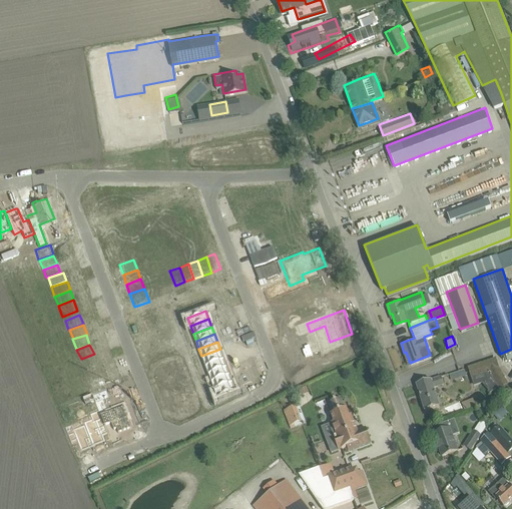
[(220,349),(201,356),(204,364),(223,357),(220,349)]
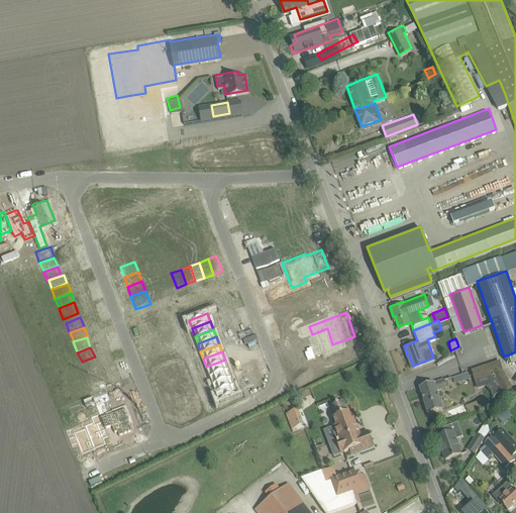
[(95,357),(81,363),(85,373),(98,368),(95,357)]
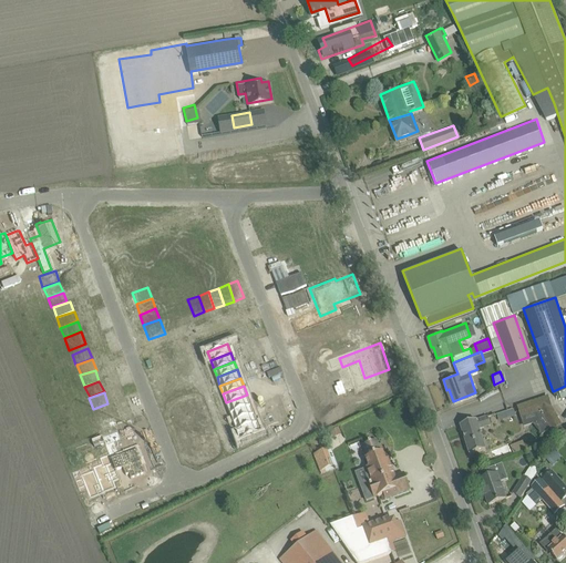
[(247,395),(226,402),(229,411),(250,403),(247,395)]
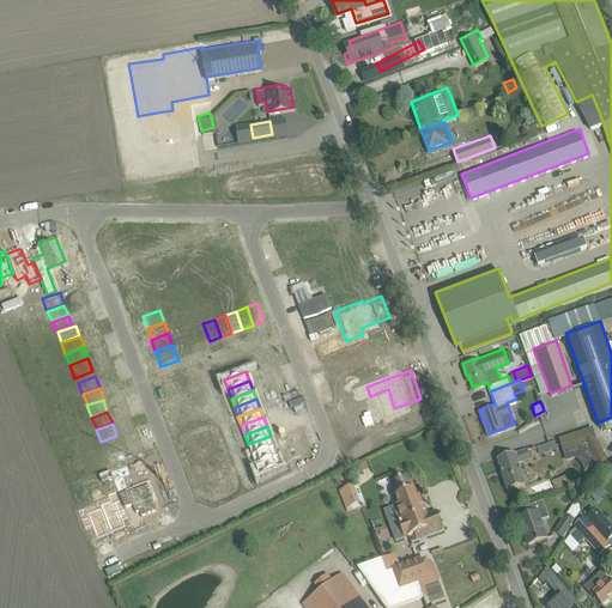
[(591,426),(559,437),(563,449),(585,442),(597,463),(603,469),(609,462),(606,458),(595,438),(591,426)]
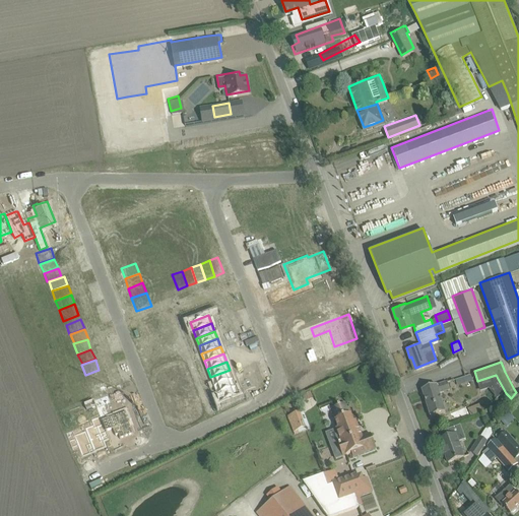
[(230,370),(210,377),(213,384),(233,377),(230,370)]
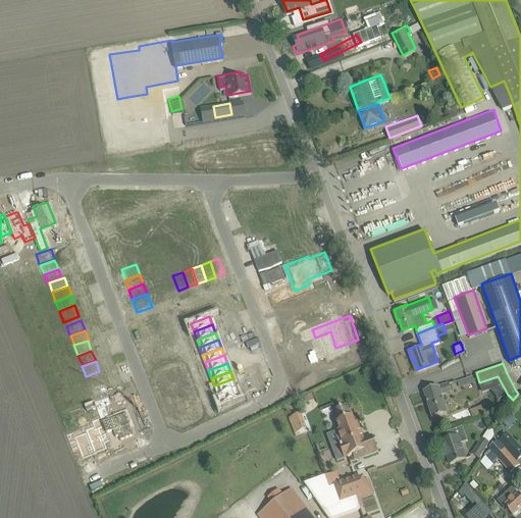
[(99,372),(87,377),(89,386),(103,381),(99,372)]
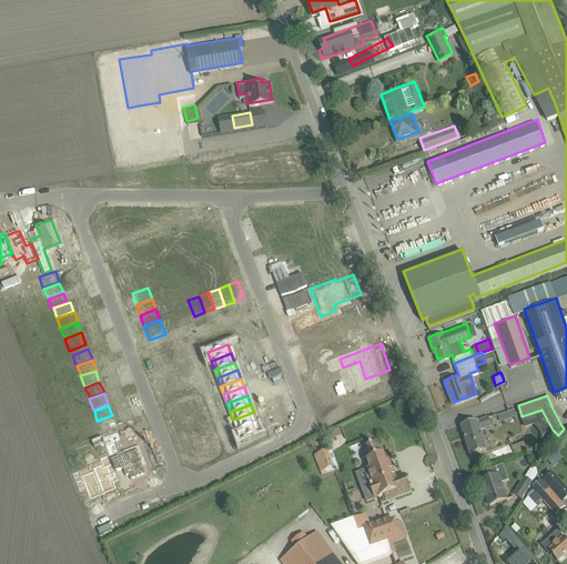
[(254,412),(233,420),(236,429),(257,421),(254,412)]
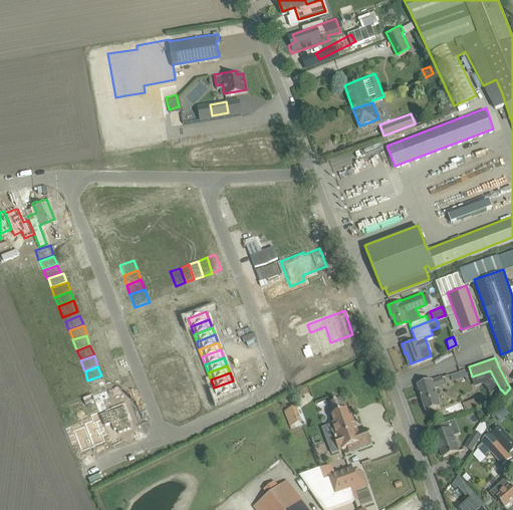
[(425,408),(440,404),(434,385),(444,381),(441,374),(417,381),(425,408)]
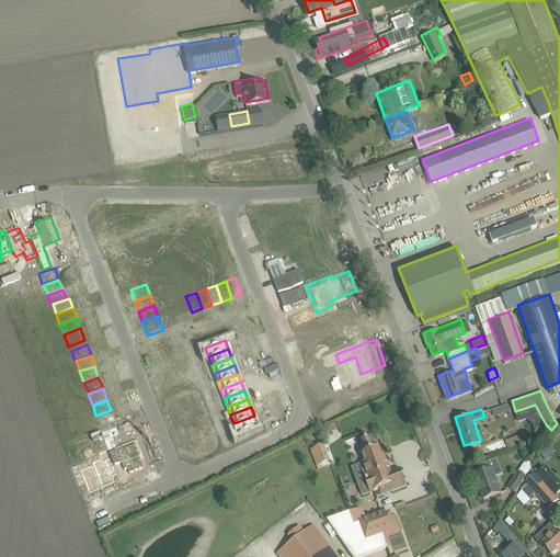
[(111,411),(96,417),(101,427),(115,421),(111,411)]
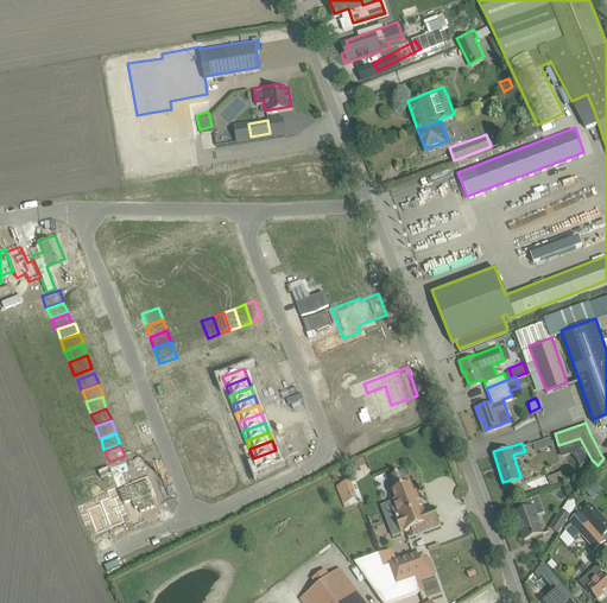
[(276,450),(253,458),(257,469),(279,461),(276,450)]
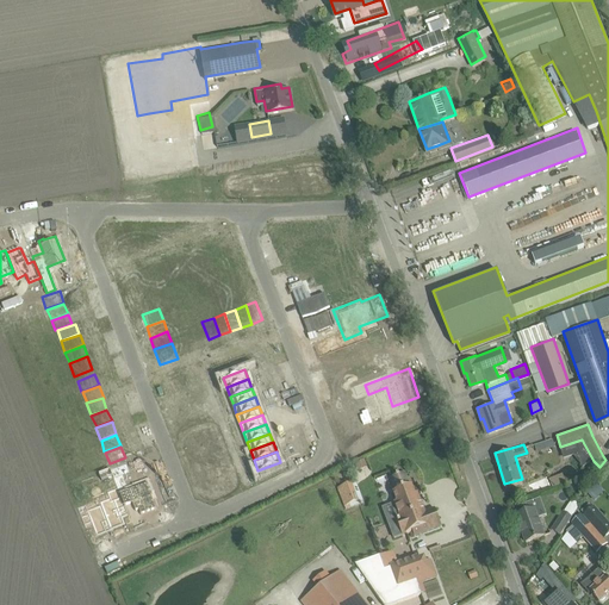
[(395,473),(390,475),(395,488),(392,490),(396,498),(393,499),(399,515),(396,516),(397,519),(402,532),(409,529),(411,528),(414,532),(441,523),(434,505),(424,509),(417,491),(415,491),(411,482),(409,484),(404,469),(402,471),(399,472),(398,471),(395,472),(395,473)]
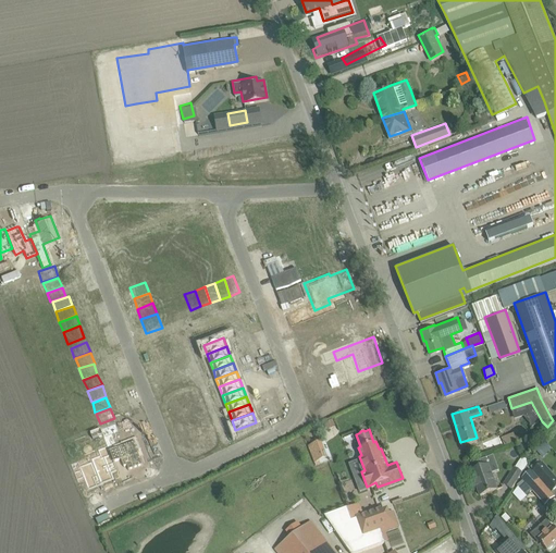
[(504,443),(516,439),(513,430),(501,434),(504,443)]
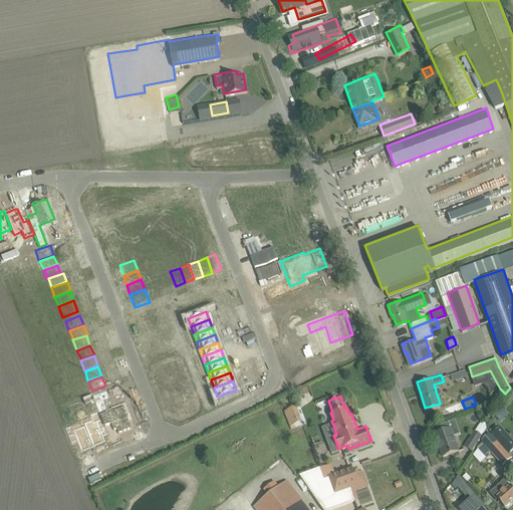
[(123,399),(100,409),(104,417),(111,414),(115,427),(121,424),(123,430),(133,427),(127,414),(130,413),(123,399)]
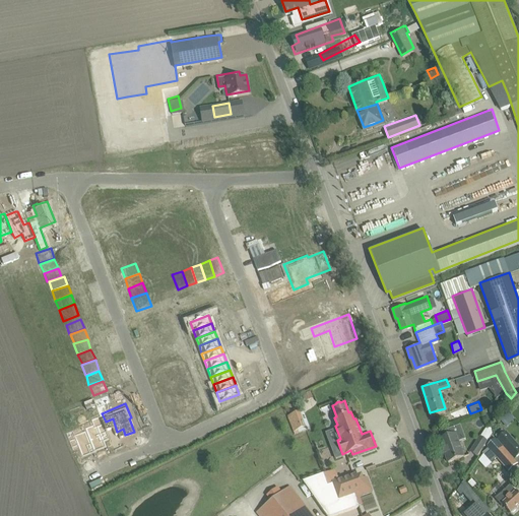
[(98,431),(88,435),(93,450),(105,446),(102,440),(109,437),(102,421),(94,423),(98,431)]
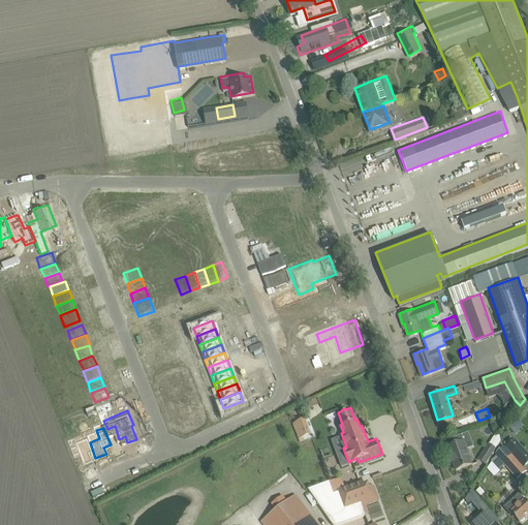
[(455,467),(465,464),(470,462),(465,446),(472,443),(467,429),(455,434),(457,441),(446,444),(455,467)]
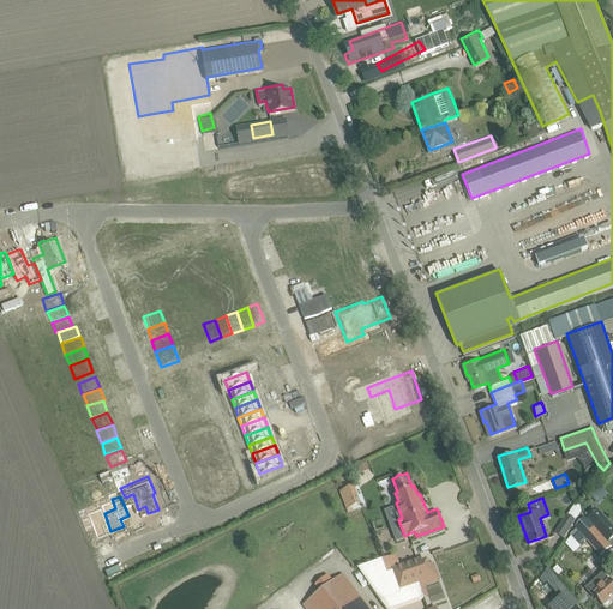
[(578,511),(582,505),(575,499),(566,511),(553,530),(563,536),(564,534),(578,511)]
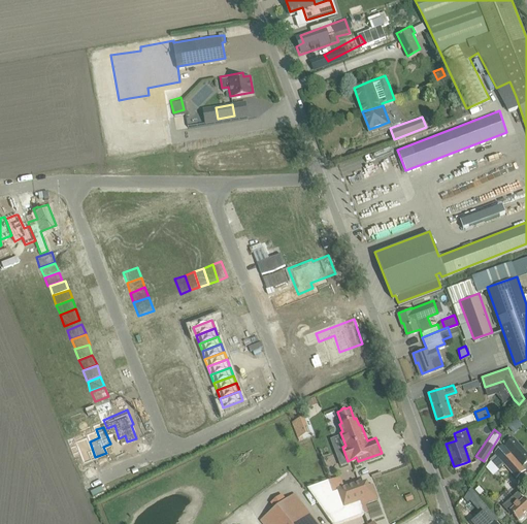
[(521,462),(526,456),(526,451),(513,435),(504,443),(521,462)]
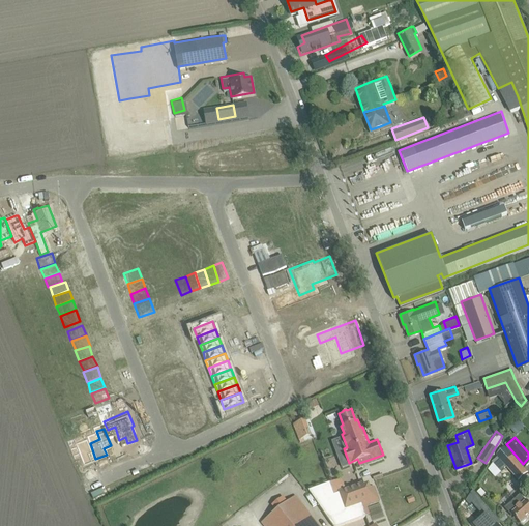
[(78,439),(68,443),(75,459),(83,456),(87,462),(95,459),(90,443),(81,447),(78,439)]
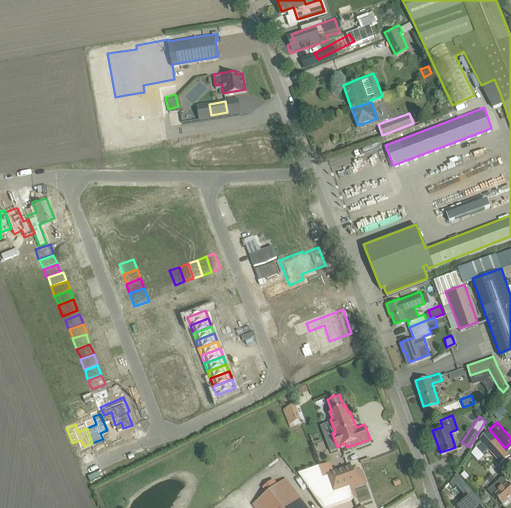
[(479,438),(474,442),(482,452),(488,447),(488,448),(500,461),(508,454),(488,430),(487,429),(478,437),(479,438)]
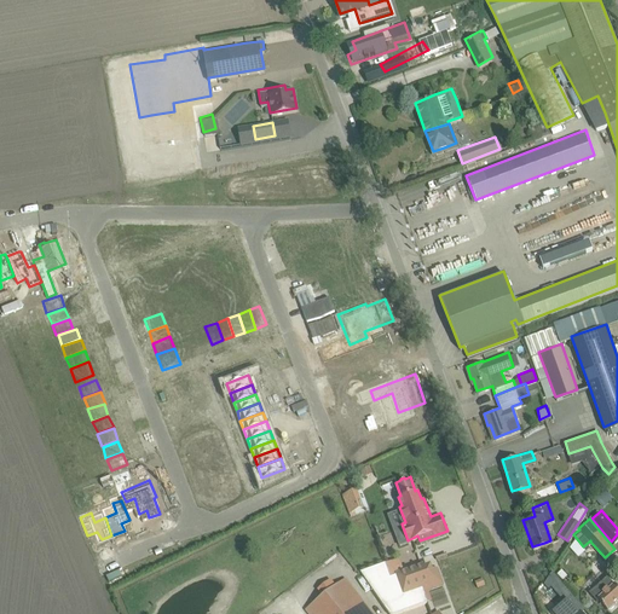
[(383,560),(359,569),(390,613),(426,600),(422,589),(442,581),(435,565),(425,569),(422,562),(388,574),(383,560)]
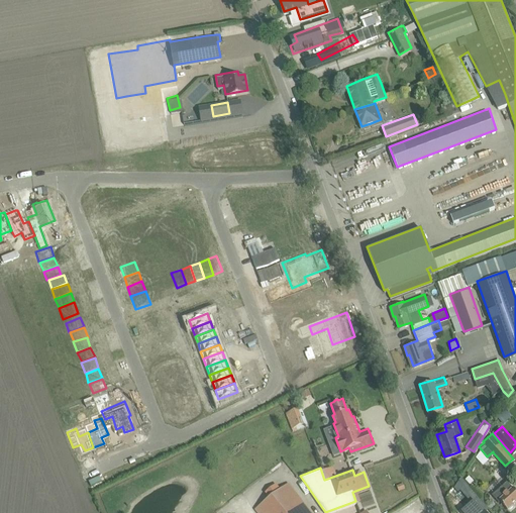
[(460,475),(453,486),(456,490),(459,488),(471,500),(462,508),(467,512),(486,512),(483,510),(488,506),(473,489),(460,475)]
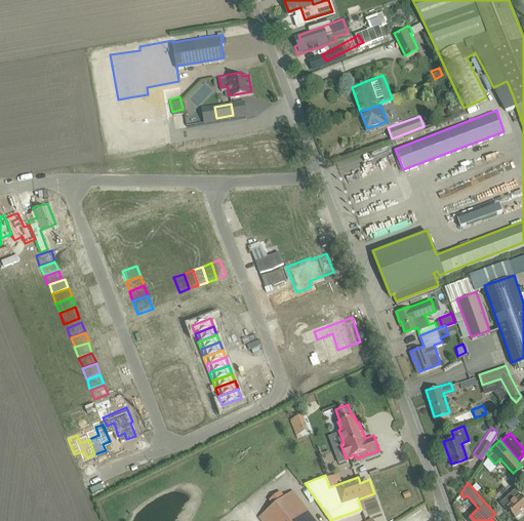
[(408,487),(402,490),(404,495),(410,493),(408,487)]
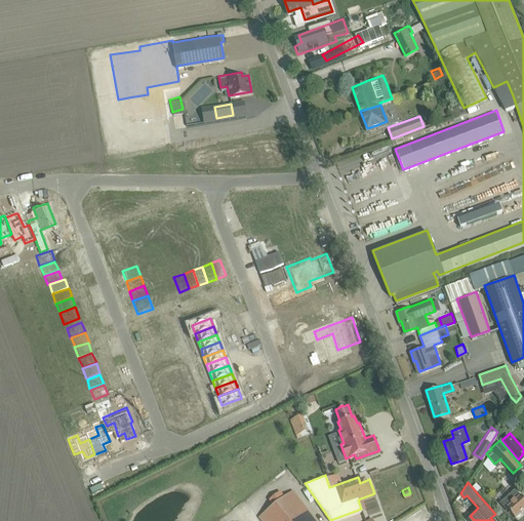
[(520,493),(514,487),(498,501),(505,508),(507,507),(514,515),(516,514),(517,515),(520,512),(520,511),(523,506),(523,496),(520,493)]
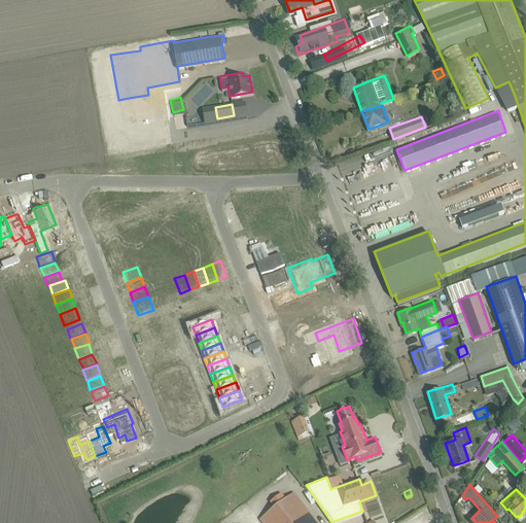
[(318,522),(300,499),(292,490),(259,516),(265,522),(318,522)]
